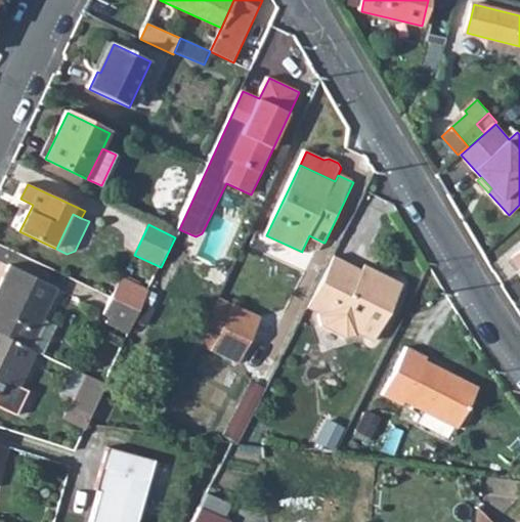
[(323,243),(309,235),(302,251),(306,252),(310,253),(318,250),(322,245),(323,243)]
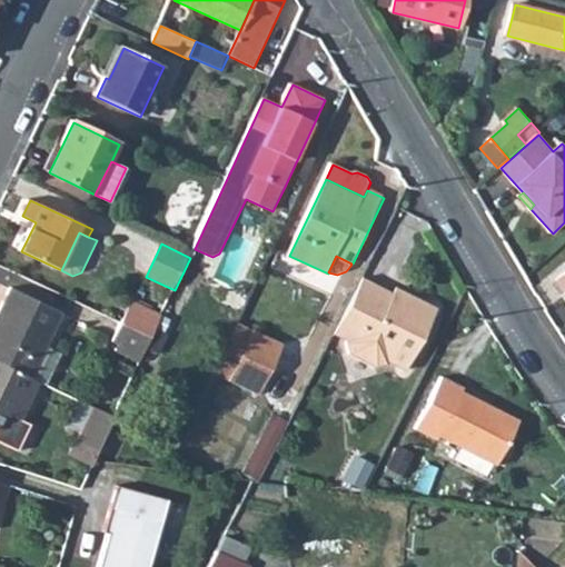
[(407,371),(436,315),(433,306),(397,288),(394,294),(390,301),(383,297),(384,296),(382,287),(364,278),(338,329),(352,337),(349,341),(348,345),(352,355),(377,368),(387,365),(389,361),(407,371)]
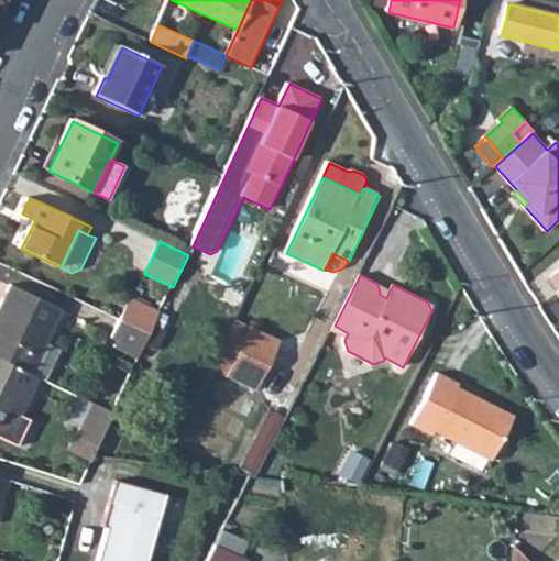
[(377,284),(380,293),(379,294),(386,298),(390,290),(377,284)]
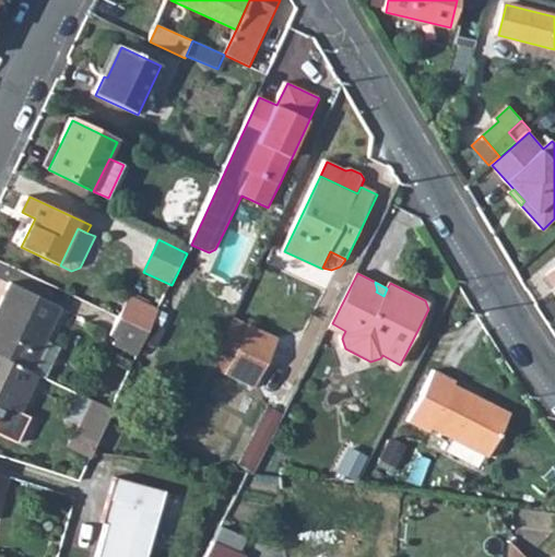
[(13,283),(0,309),(0,357),(32,372),(47,340),(62,307),(13,283)]
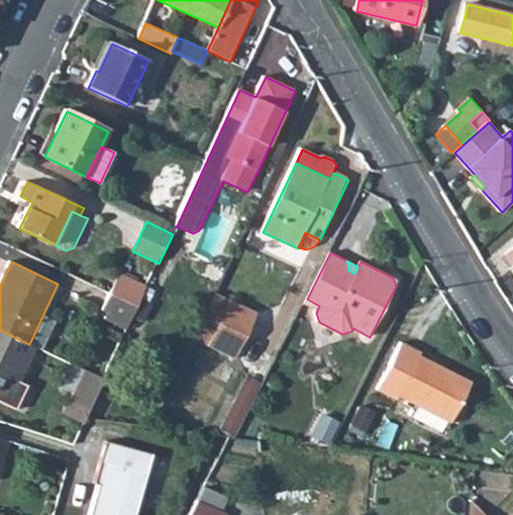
[(111,294),(139,307),(147,288),(120,275),(111,294)]
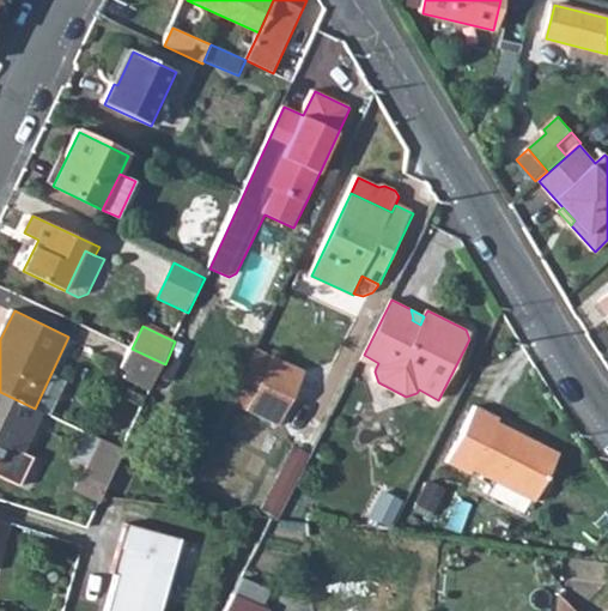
[(126,379),(152,391),(165,364),(132,349),(122,369),(129,371),(126,379)]
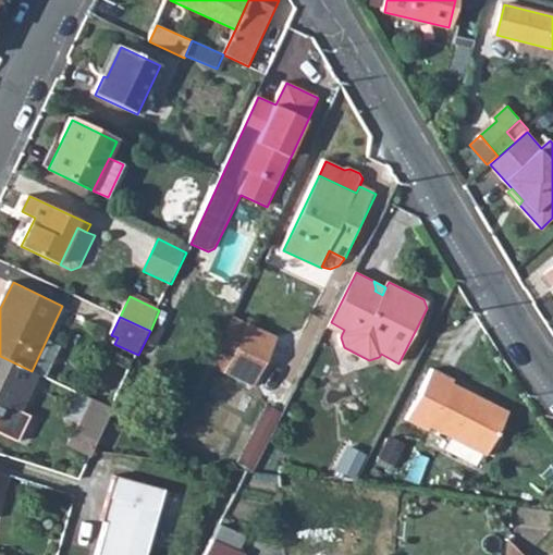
[(225,373),(249,324),(234,317),(211,367),(225,373)]
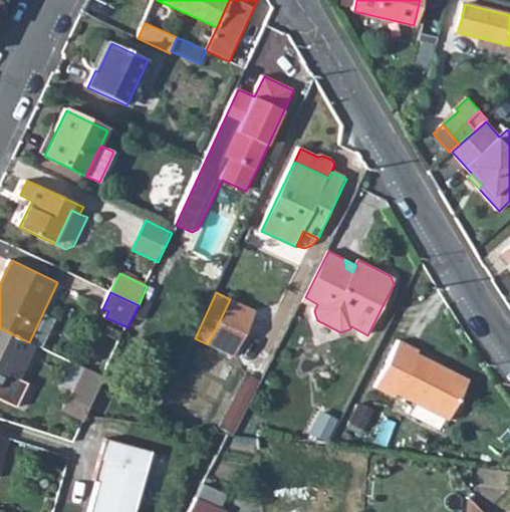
[(315,308),(317,304),(305,297),(302,302),(315,308)]
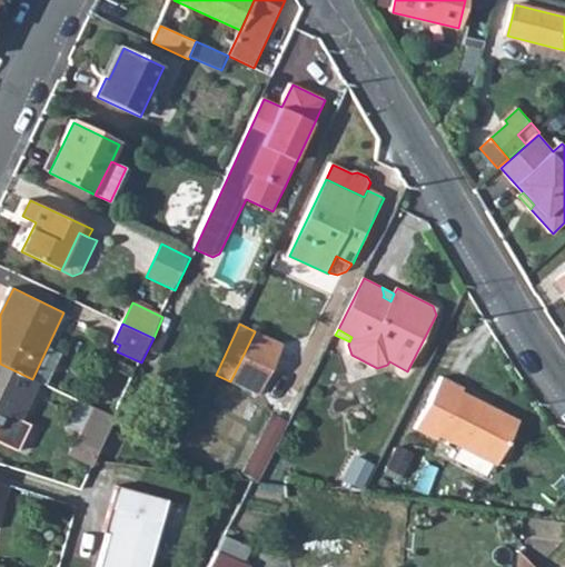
[(255,331),(230,381),(260,396),(285,346),(255,331)]
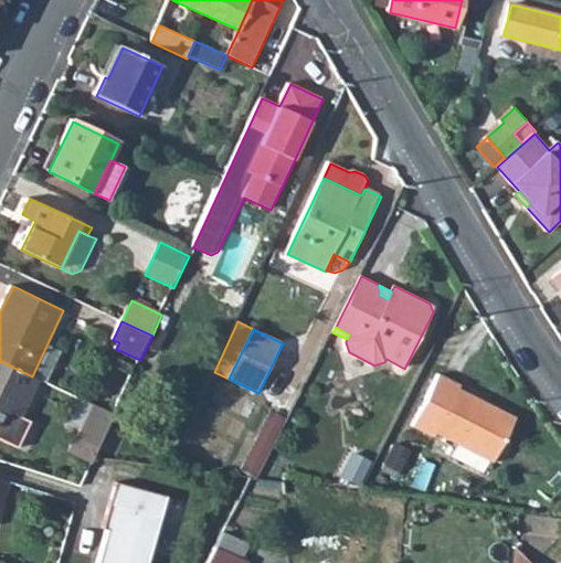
[(48,383),(63,351),(48,343),(32,376),(40,380),(48,383)]
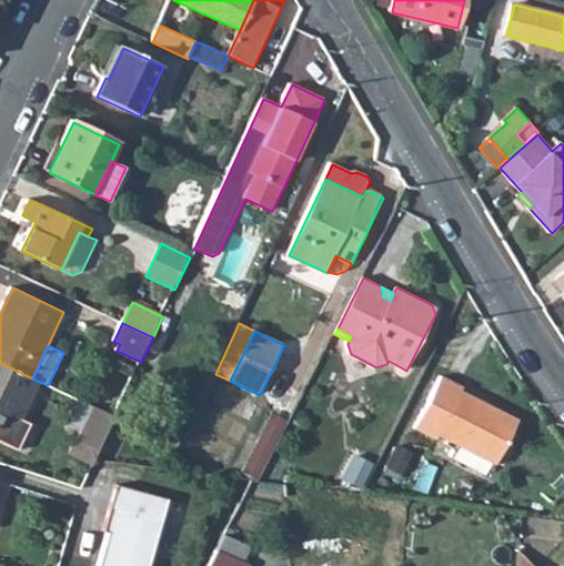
[(0,363),(0,442),(20,452),(32,425),(22,421),(40,382),(32,378),(0,363)]
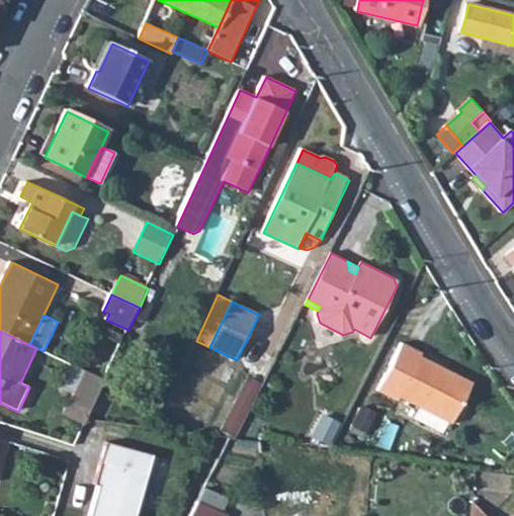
[(424,354),(404,344),(379,392),(400,402),(402,398),(421,408),(449,422),(453,424),(474,383),(422,357),(424,354)]
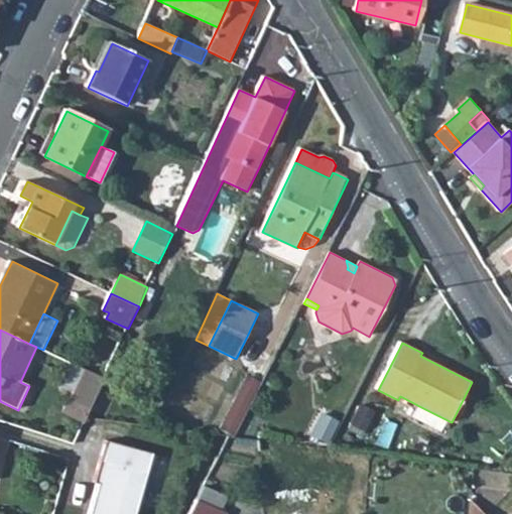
[(105,379),(87,371),(74,400),(92,408),(105,379)]
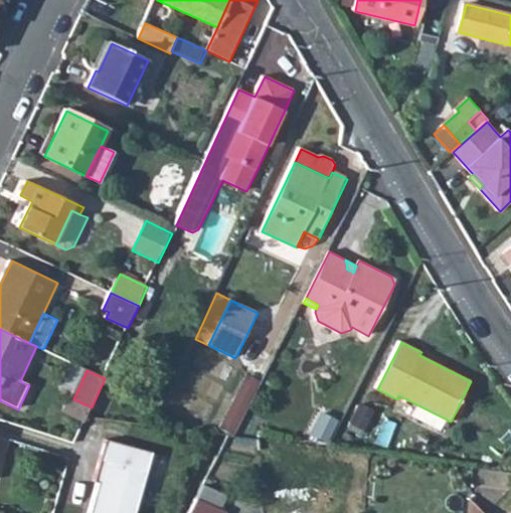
[(245,373),(227,430),(243,435),(262,378),(245,373)]
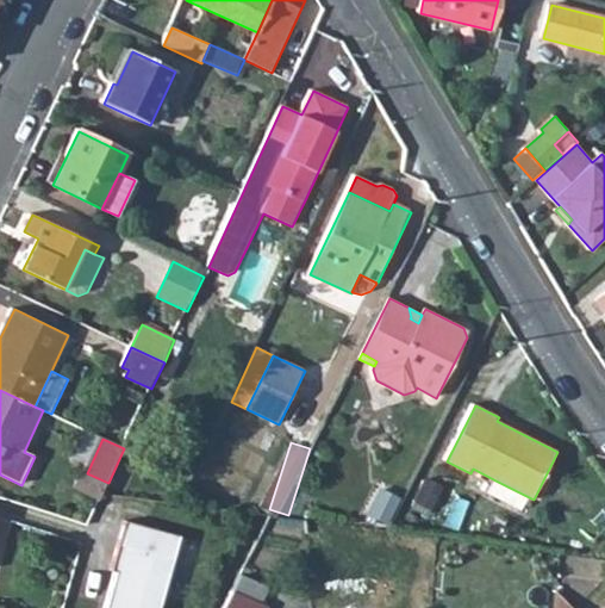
[(418,502),(434,510),(444,489),(428,481),(418,502)]
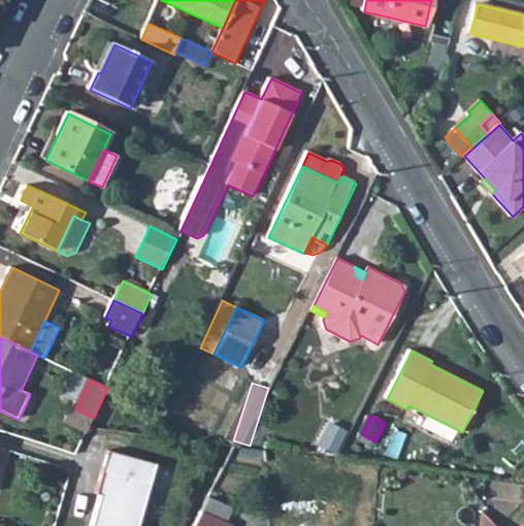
[(458,430),(429,416),(423,427),(453,441),(458,430)]
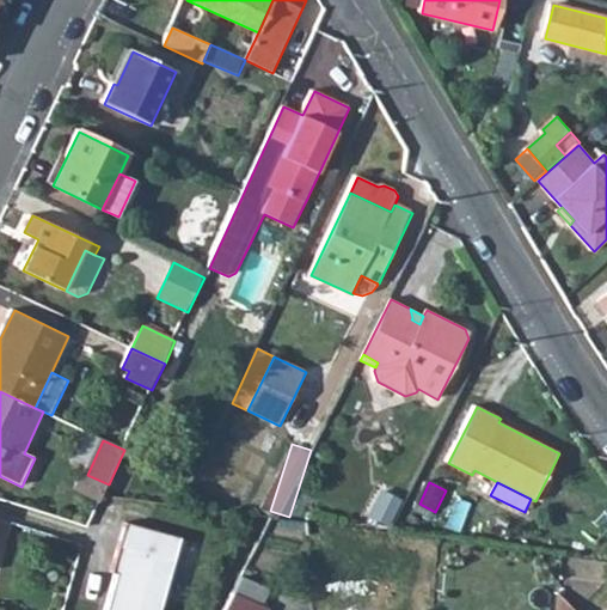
[(0,540),(7,542),(12,523),(0,518),(0,540)]
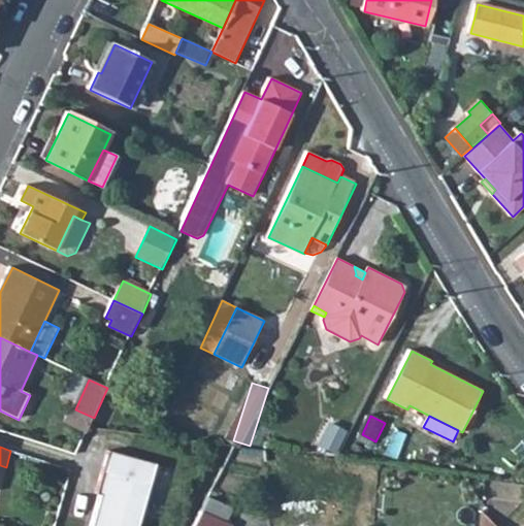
[(140,525),(157,464),(110,452),(98,495),(102,496),(93,525),(140,525)]
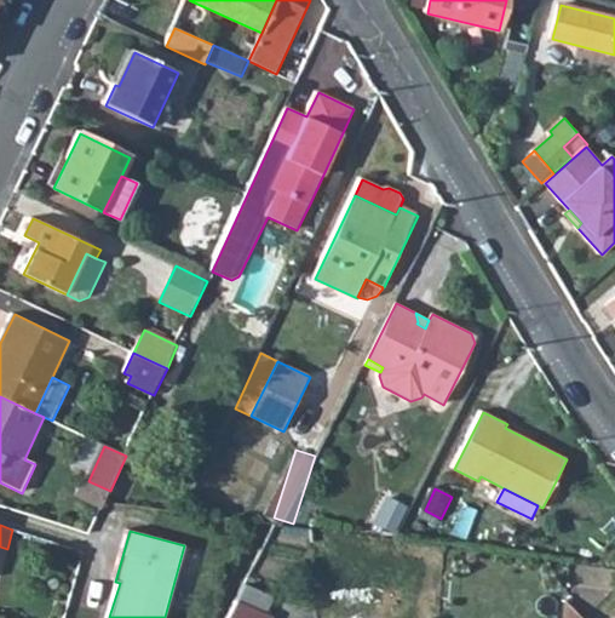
[(274,617),(275,616),(268,613),(275,596),(246,584),(229,617),(274,617)]
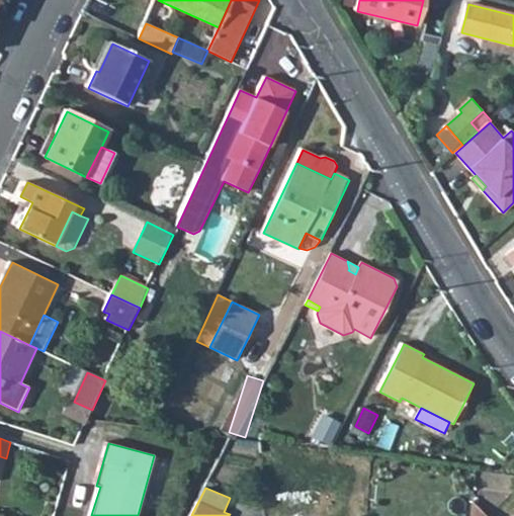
[(486,515),(473,501),(470,515),(486,515)]
